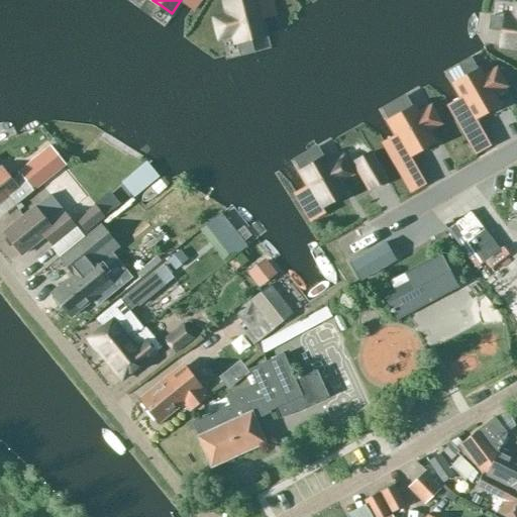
[(250,38),(264,34),(261,20),(254,0),(240,0),(226,4),(229,16),(215,20),(219,37),(233,34),(235,41),(250,38)]
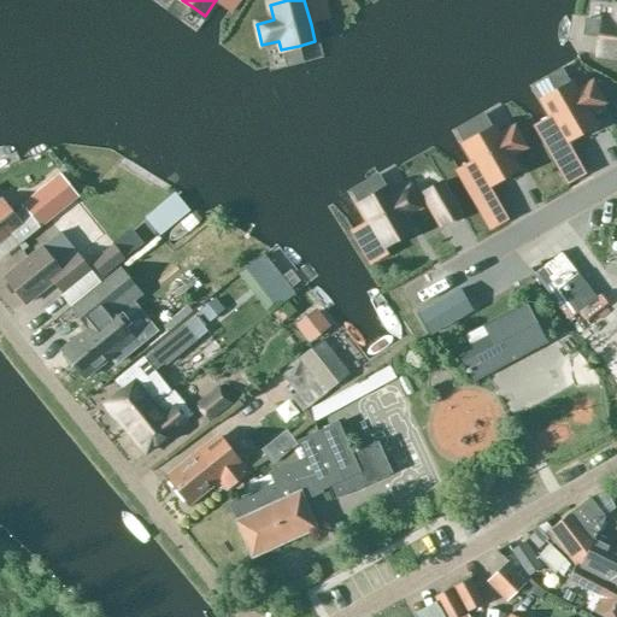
[(600,39),(598,56),(616,57),(616,5),(613,22),(604,21),(603,22),(600,39)]
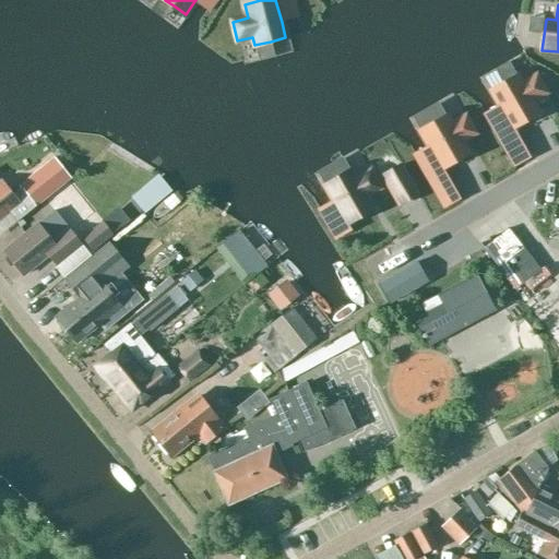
[(503,84),(491,91),(499,105),(512,128),(539,113),(532,100),(546,93),(536,75),(522,84),(518,76),(503,84)]
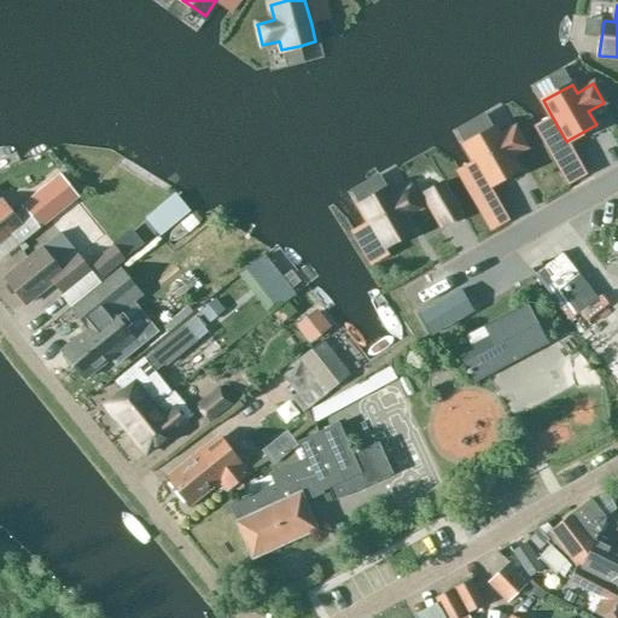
[(489,186),(518,169),(511,156),(525,147),(514,129),(500,138),(495,129),(494,130),(465,146),(473,162),(488,187),(489,186)]
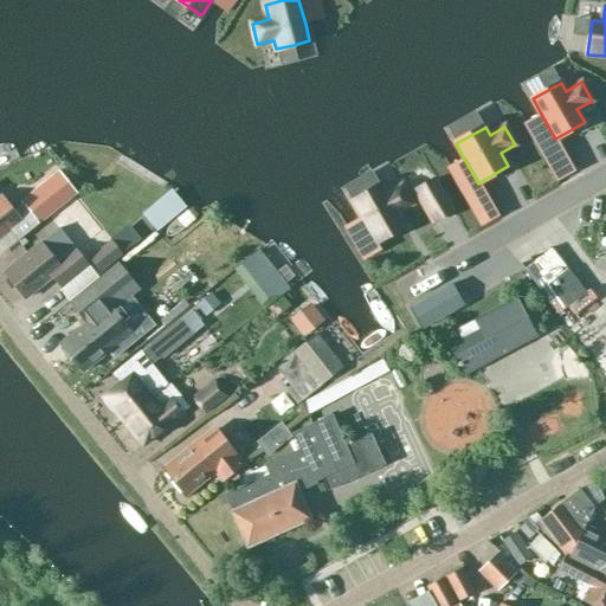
[(46,182),(64,204),(77,193),(59,172),(46,182)]
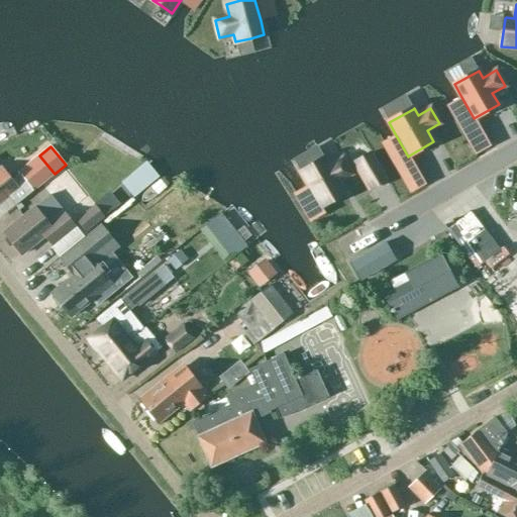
[(371,153),(353,163),(370,190),(386,181),(371,153)]
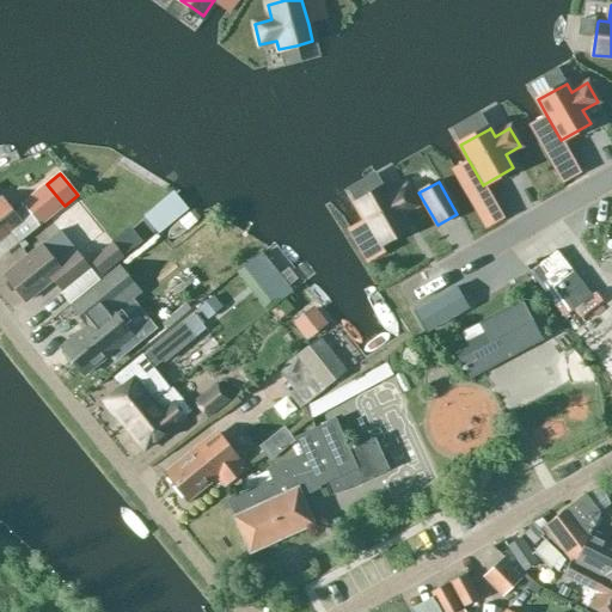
[(369,197),(356,204),(365,220),(379,245),(409,228),(401,215),(416,207),(405,188),(390,196),(385,188),(369,197)]
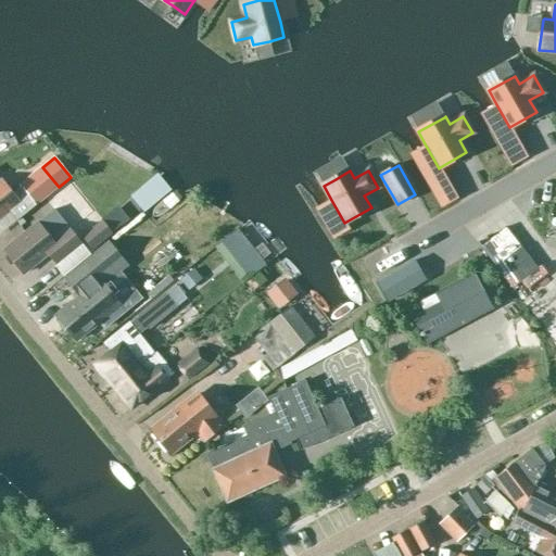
[(0,216),(8,210),(16,222),(36,206),(21,187),(13,193),(2,179),(0,180),(0,216)]
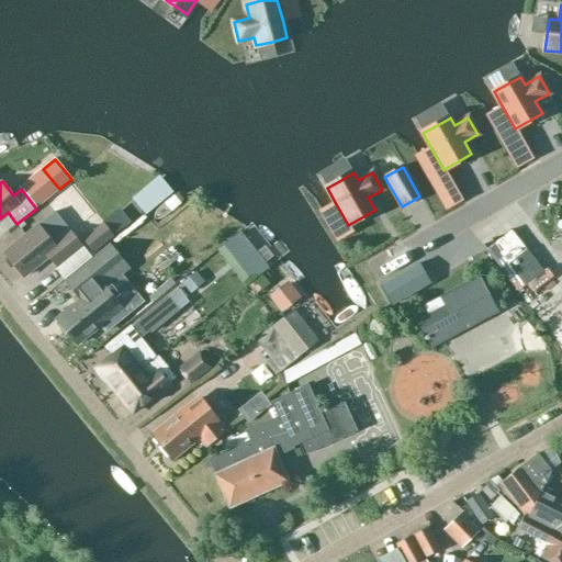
[(38,225),(4,253),(24,277),(48,256),(57,266),(82,246),(69,229),(55,212),(38,225)]
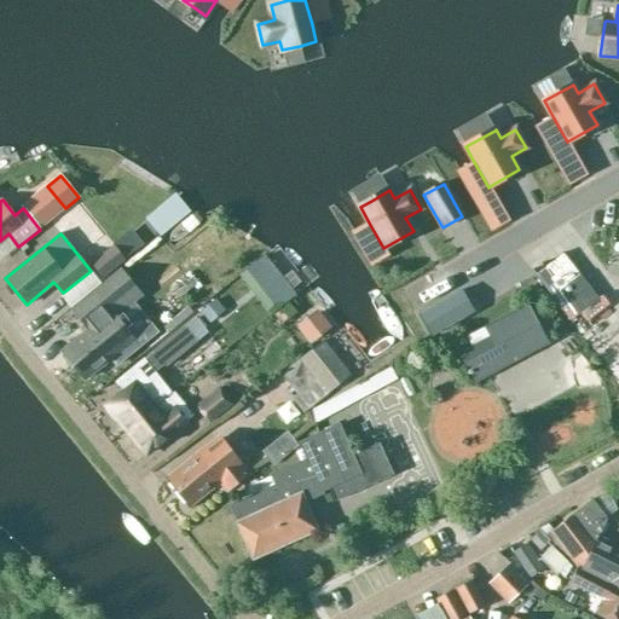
[(125,260),(113,246),(92,264),(104,278),(125,260)]
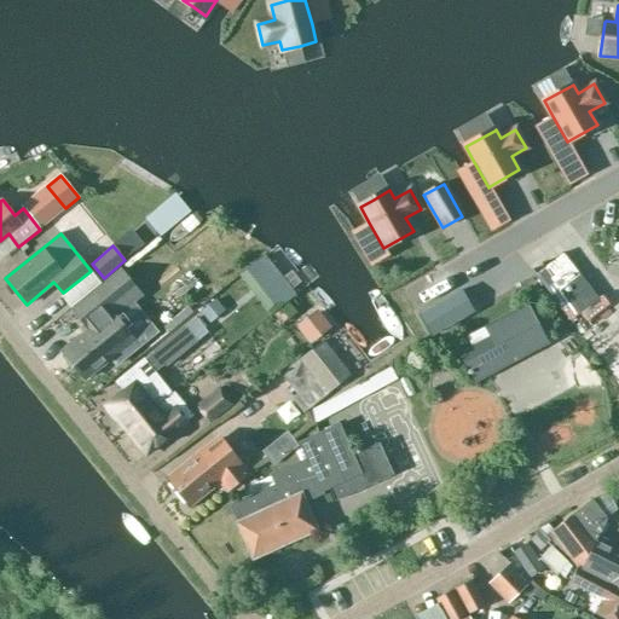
[(246,267),(233,279),(247,293),(259,282),(246,267)]
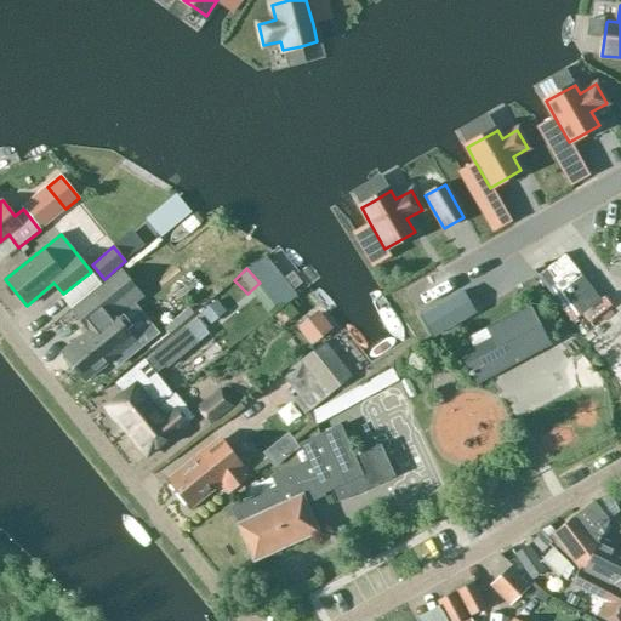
[(89,331),(62,353),(66,357),(63,358),(70,368),(73,366),(85,381),(112,359),(117,365),(136,349),(131,343),(134,341),(114,317),(131,303),(141,296),(120,272),(72,311),(89,331)]
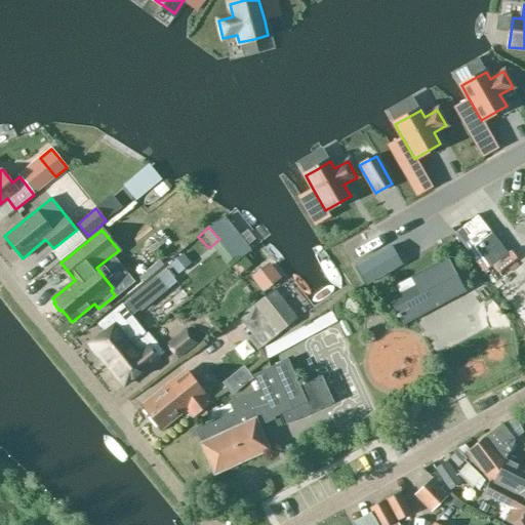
[(365,285),(402,265),(392,246),(355,267),(365,285)]
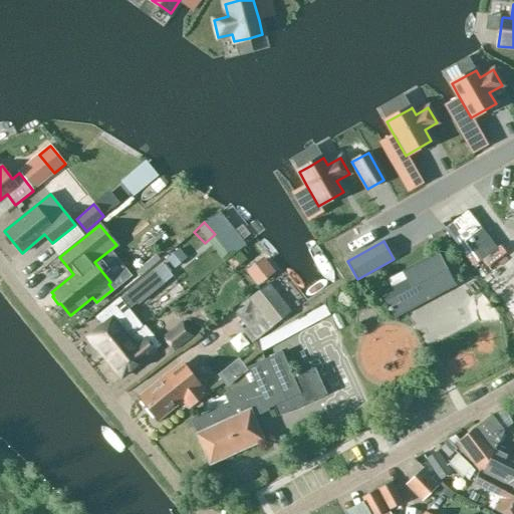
[(382,294),(395,316),(454,285),(437,254),(389,279),(394,288),(382,294)]
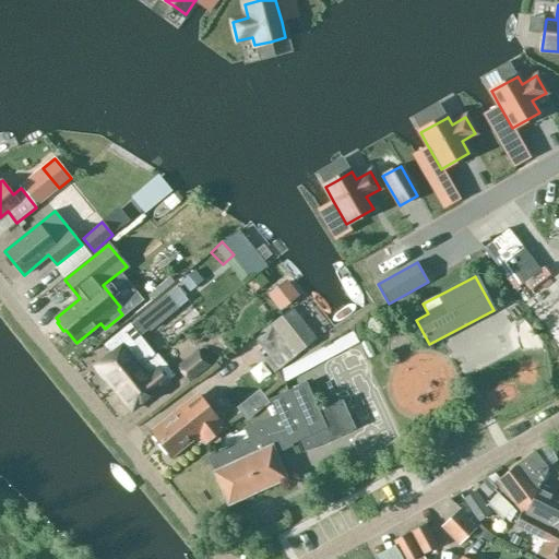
[(177,287),(139,318),(150,332),(188,300),(177,287)]
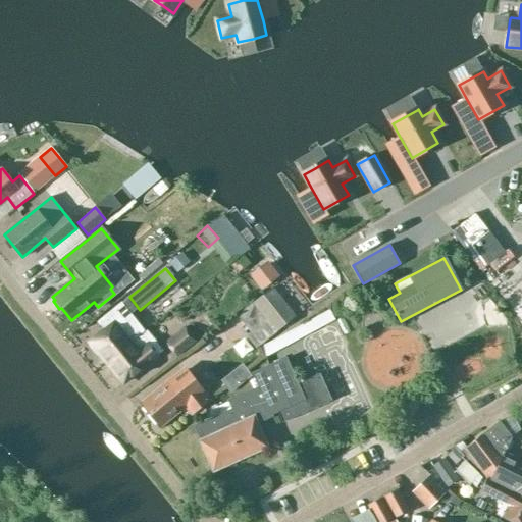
[(296,317),(273,289),(238,316),(250,333),(246,336),(256,350),(296,317)]
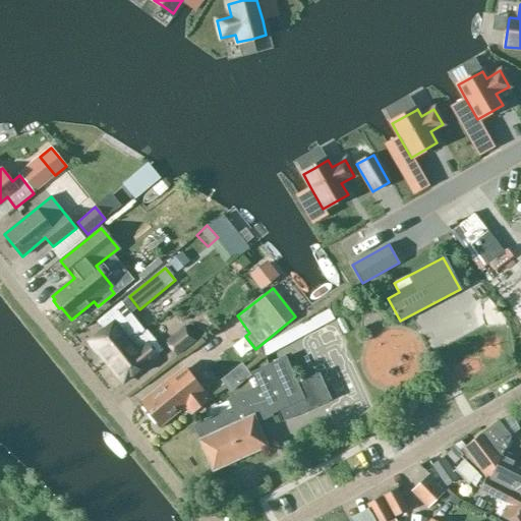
[(98,322),(105,330),(92,341),(108,360),(128,344),(130,342),(145,331),(121,301),(98,322)]
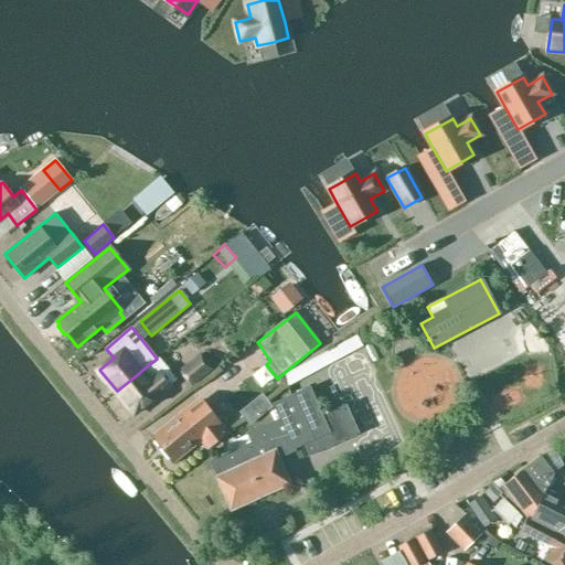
[(348,355),(348,354),(362,347),(356,337),(342,344),(281,376),(287,387),(348,355)]
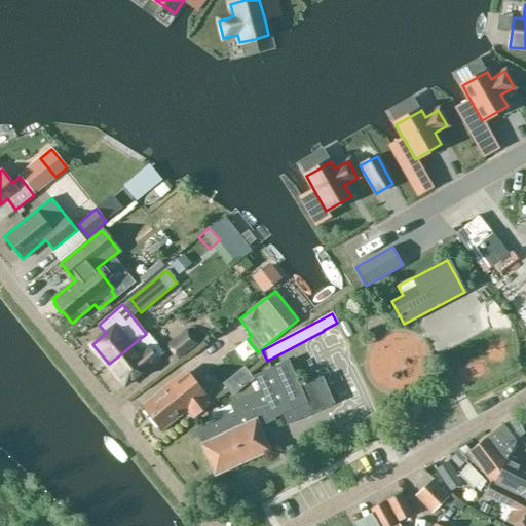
[(199,345),(198,343),(187,330),(166,346),(179,362),(199,345)]
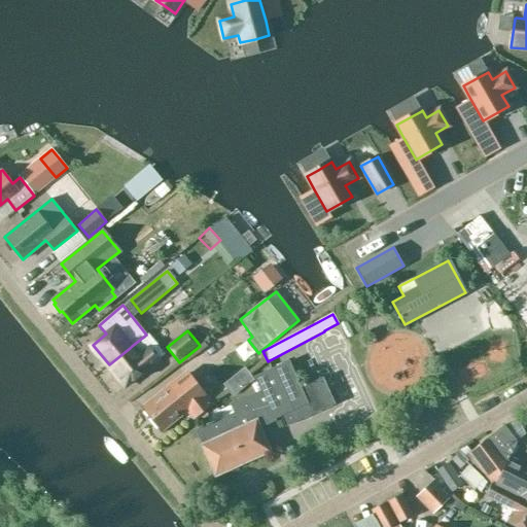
[(130,348),(109,364),(126,386),(166,353),(148,332),(146,335),(132,346),(130,348)]
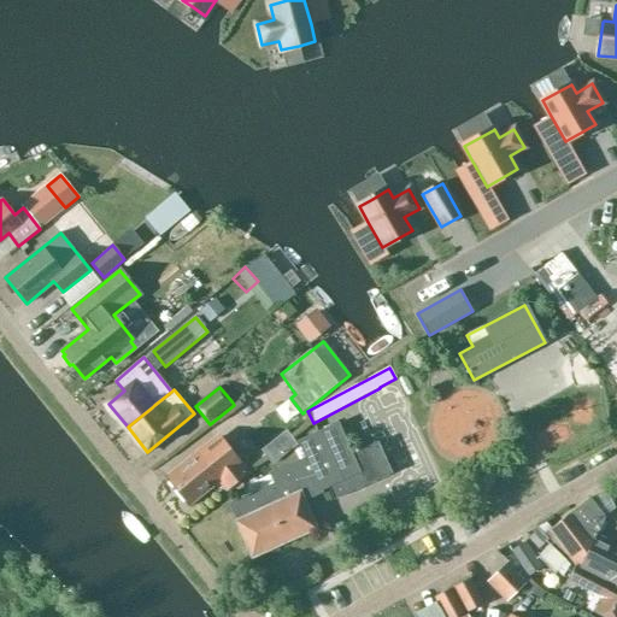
[(338,424),(319,433),(300,441),(307,458),(271,475),(276,483),(230,504),(238,521),(236,521),(252,556),(315,527),(301,498),(327,486),(331,498),(391,471),(377,442),(351,454),(338,424)]
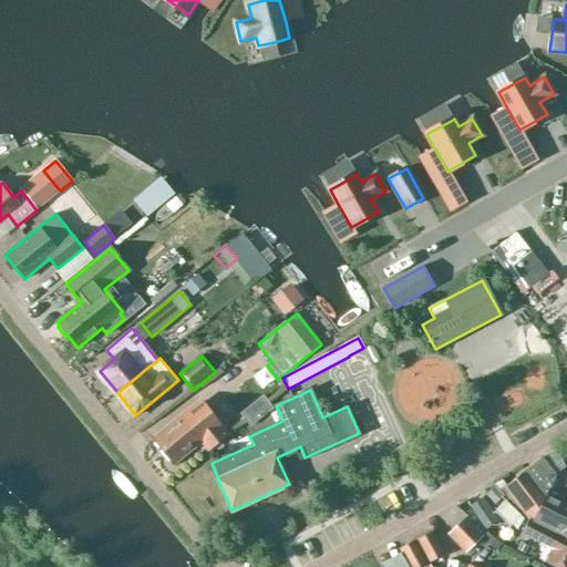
[(241,413),(246,420),(267,403),(263,398),(241,413)]
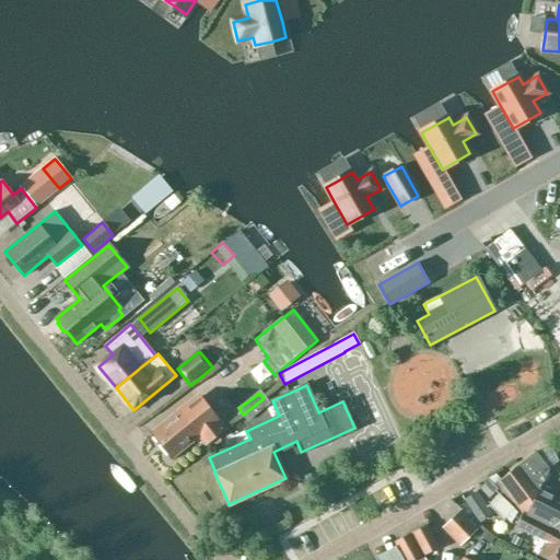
[(199,397),(197,398),(153,434),(172,456),(200,432),(208,442),(225,429),(199,397)]
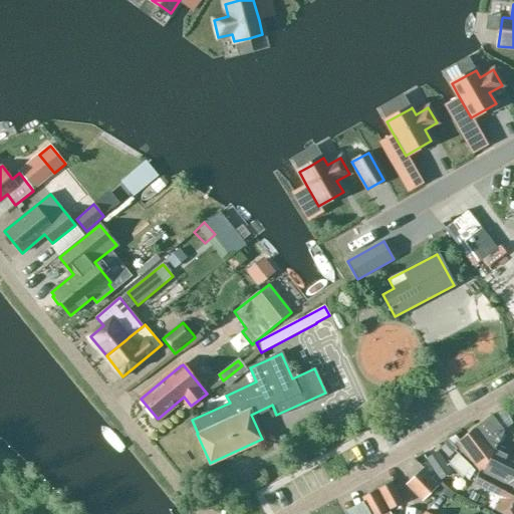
[(247,372),(242,365),(223,380),(228,387),(247,372)]
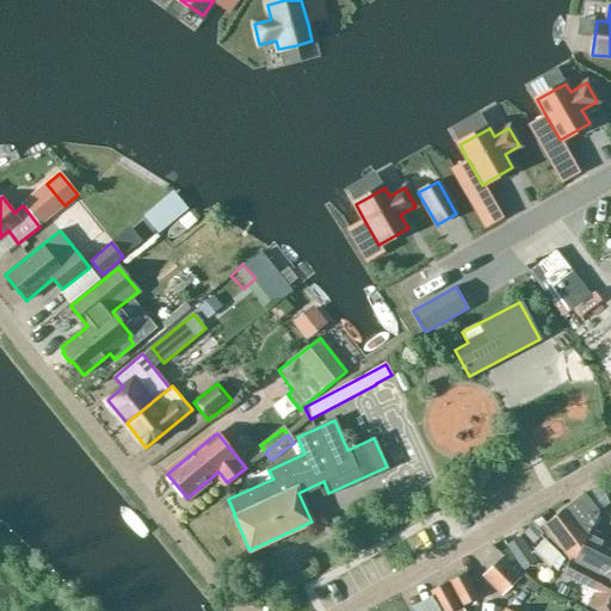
[(568,508),(544,526),(566,554),(569,560),(610,579),(610,538),(591,529),(599,512),(585,494),(568,508)]
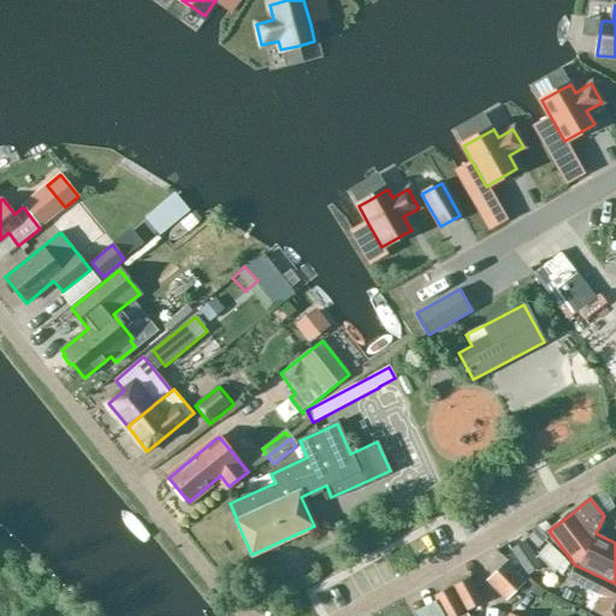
[(549,538),(540,529),(529,540),(538,549),(549,538)]
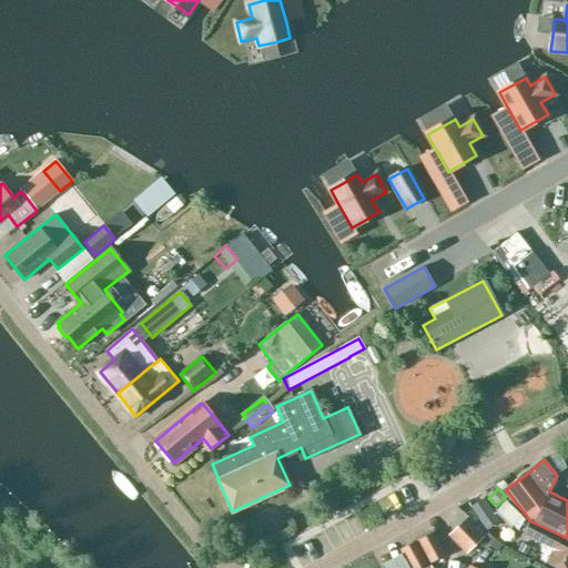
[(484,498),(470,507),(486,530),(499,523),(484,498)]
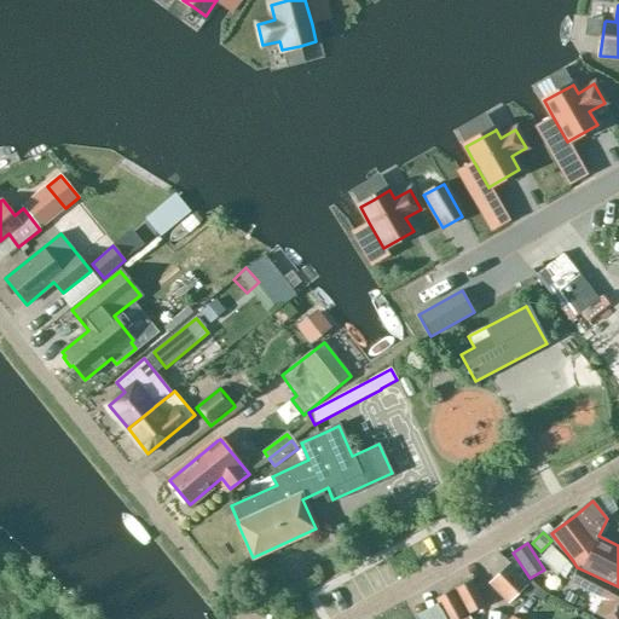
[(490,583),(509,602),(527,585),(508,565),(490,583)]
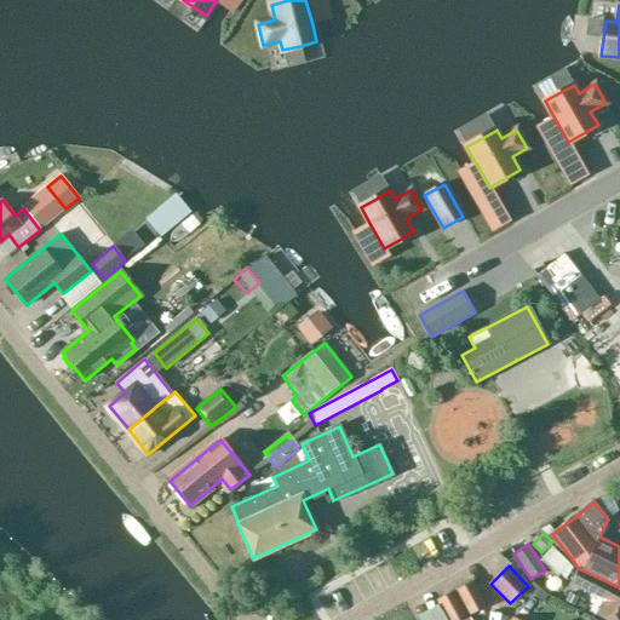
[(609,619),(619,619),(619,587),(578,568),(572,581),(598,595),(590,610),(609,619)]
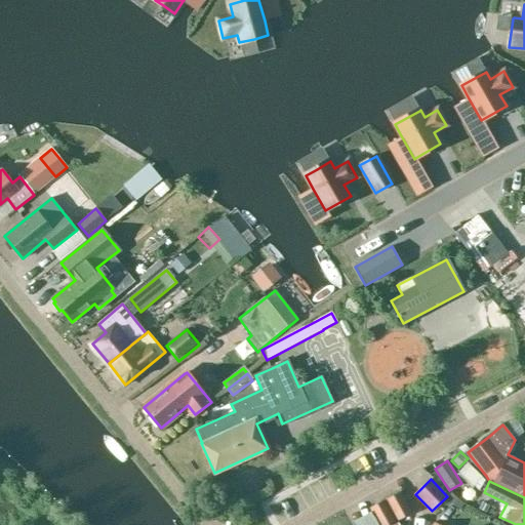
[(399,492),(386,499),(397,521),(411,514),(399,492)]
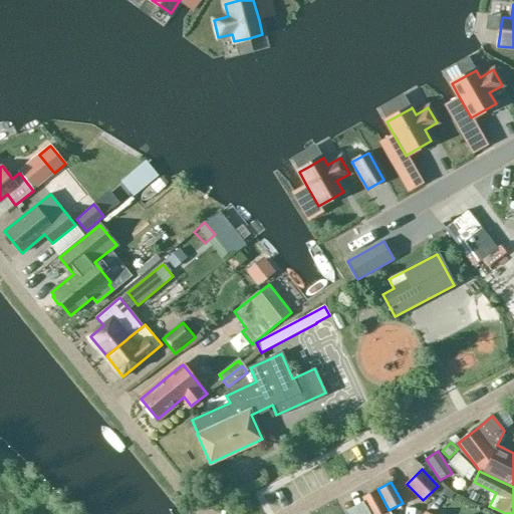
[(361,497),(365,503),(370,513),(379,513),(387,511),(375,489),(361,497)]
